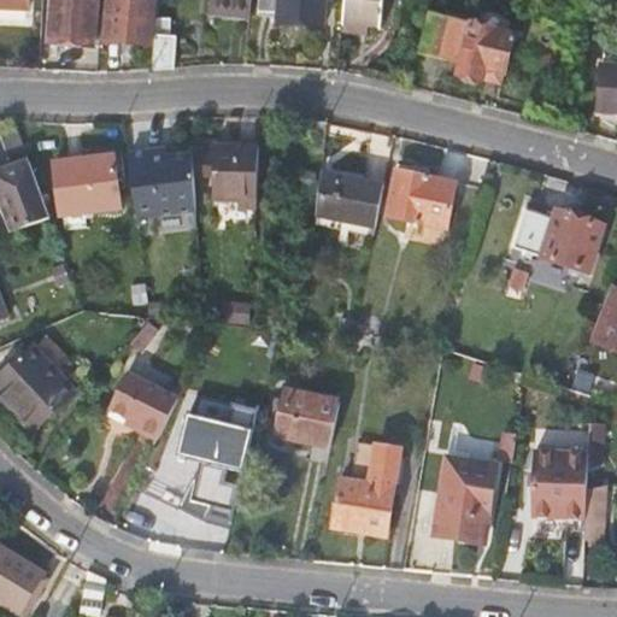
[(93,47),(97,0),(56,0),(52,43),(93,47)]
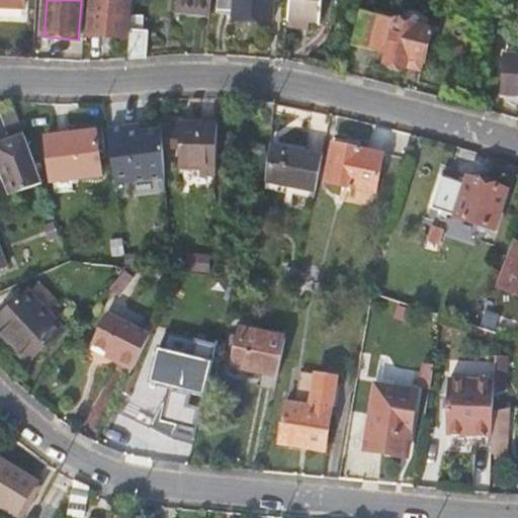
[(128,39),(132,2),(107,0),(91,0),(89,36),(128,39)]
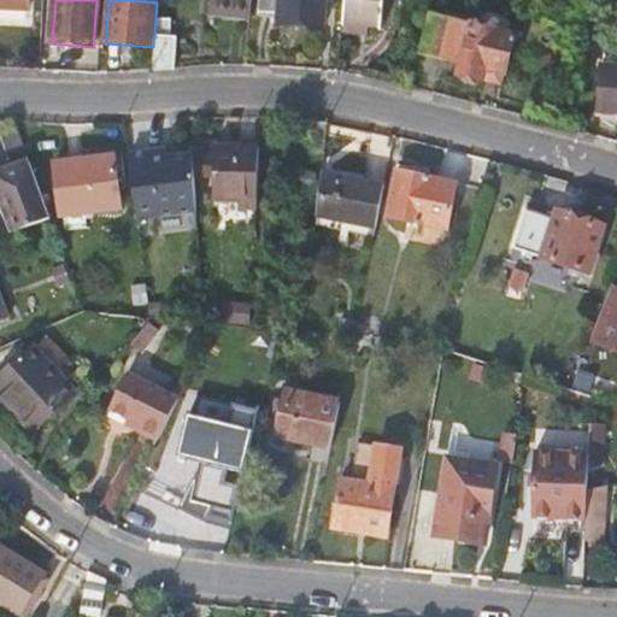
[(217,0),(217,15),(252,18),(253,0),(217,0)]
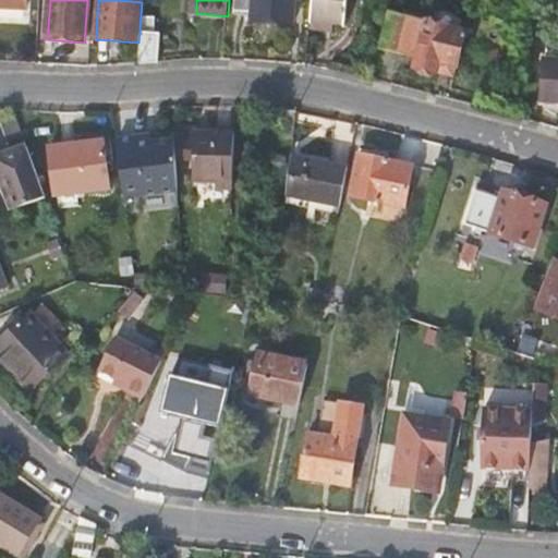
[(235,0),(235,10),(254,11),(253,21),(292,24),(293,0),(235,0)]
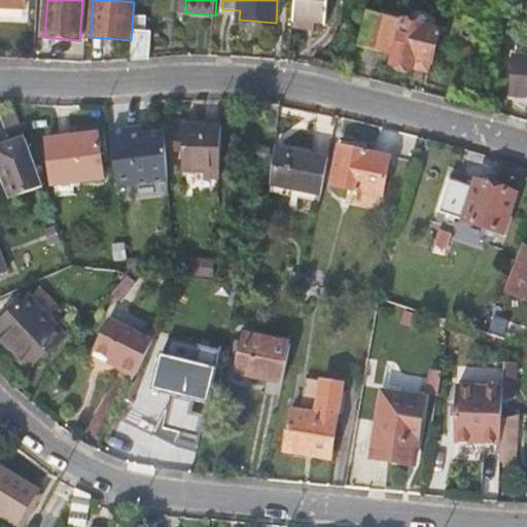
[(329,0),(295,0),(293,22),(292,28),(308,30),(309,24),(315,24),(327,25),(329,0)]
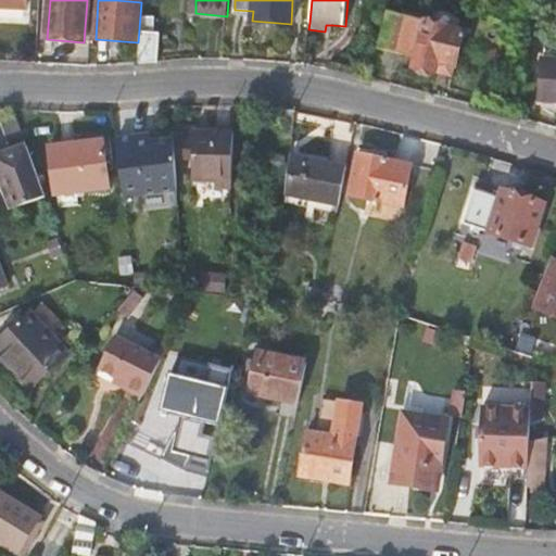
[(415,68),(438,74),(440,63),(457,67),(465,34),(391,15),(382,50),(396,53),(400,53),(418,58),(415,68)]
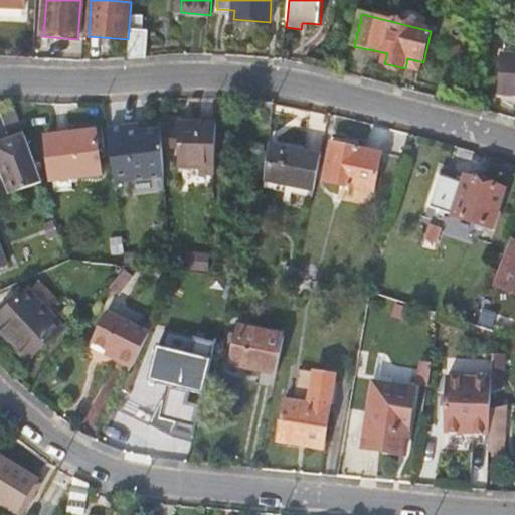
[(144,21),(132,20),(128,60),(147,58),(148,31),(144,31),(144,21)]
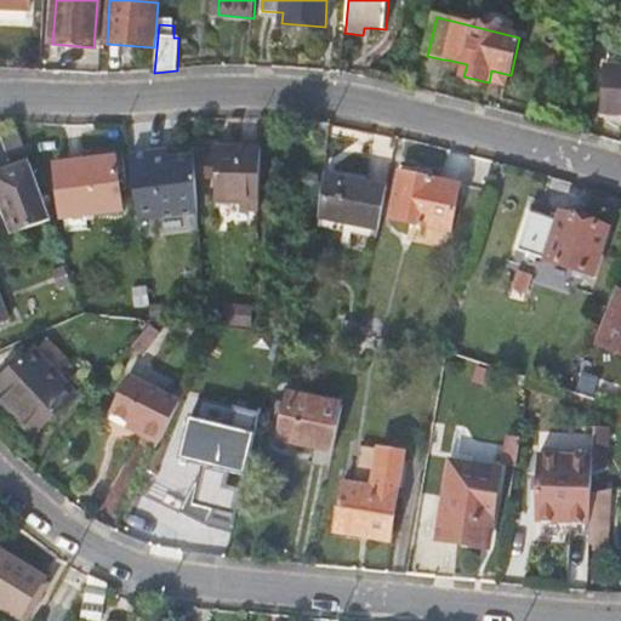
[(620,113),(620,68),(605,67),(603,112),(620,113)]
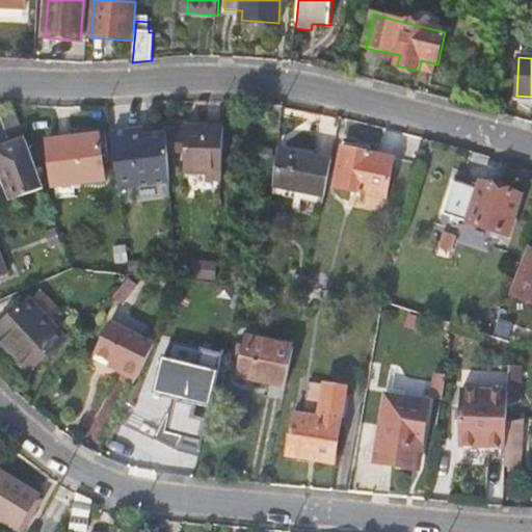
[(435,75),(437,64),(421,60),(419,71),(435,75)]
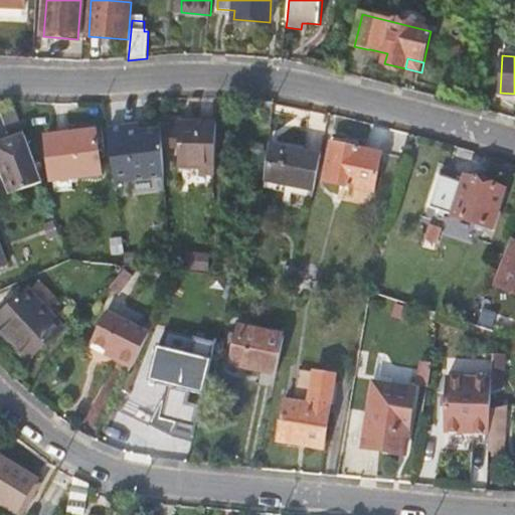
[(163,149),(169,150),(168,137),(178,138),(179,124),(215,126),(215,121),(162,120),(162,131),(163,149)]
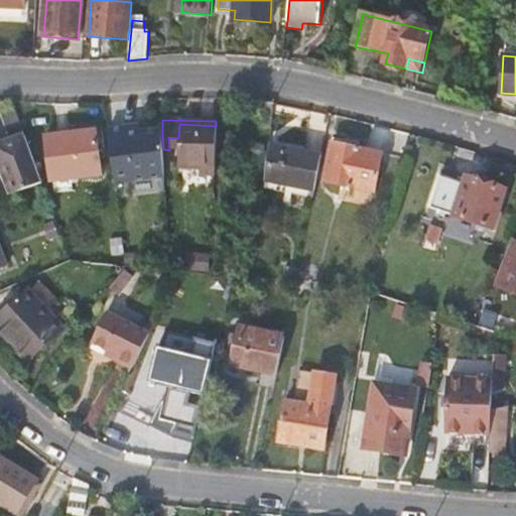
[(168,137),(169,150),(178,150),(177,170),(198,171),(198,177),(214,178),(216,126),(179,124),(178,138),(168,137)]
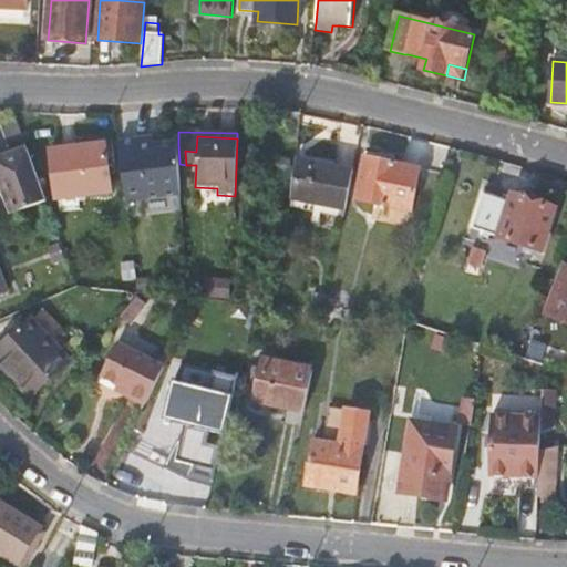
[(178,144),(155,146),(140,147),(140,142),(120,143),(127,203),(182,197),(179,164),(178,144)]
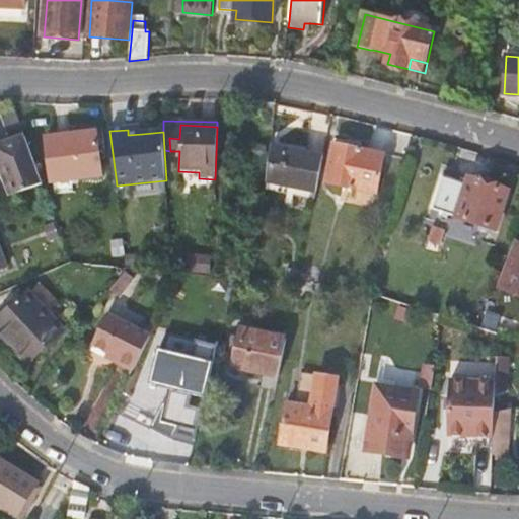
[(103,175),(97,132),(49,138),(54,181),(103,175)]
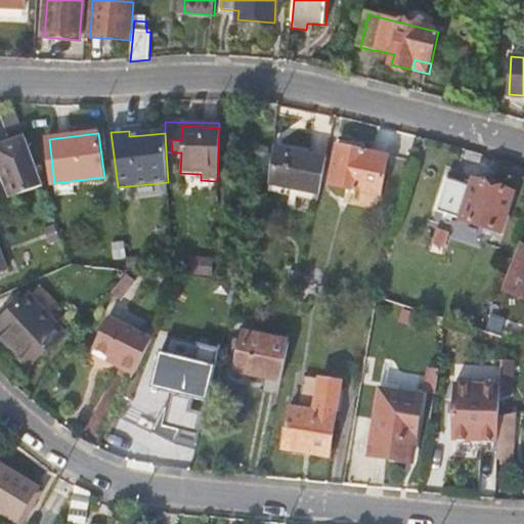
[(0,173),(5,171),(13,197),(44,185),(27,137),(0,147),(0,173)]
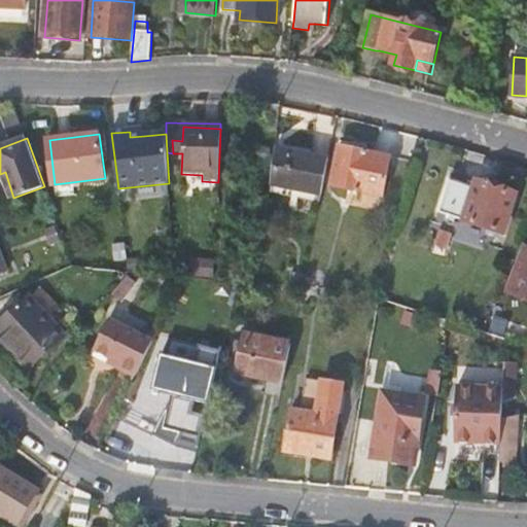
[(349,143),(347,149),(367,153),(369,147),(349,143)]
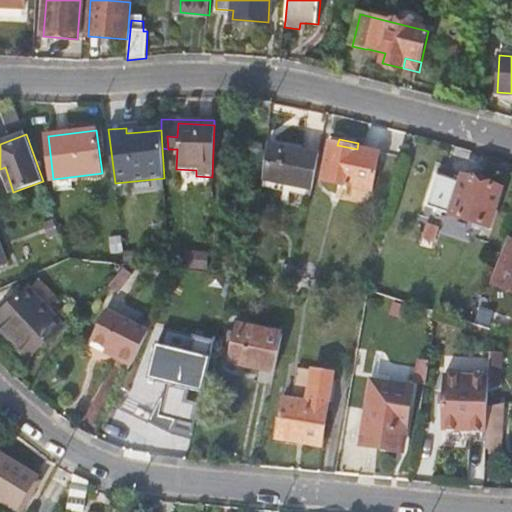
[(258,171),(261,145),(224,140),(222,152),(245,154),(244,165),(254,166),(253,171),(258,171)]
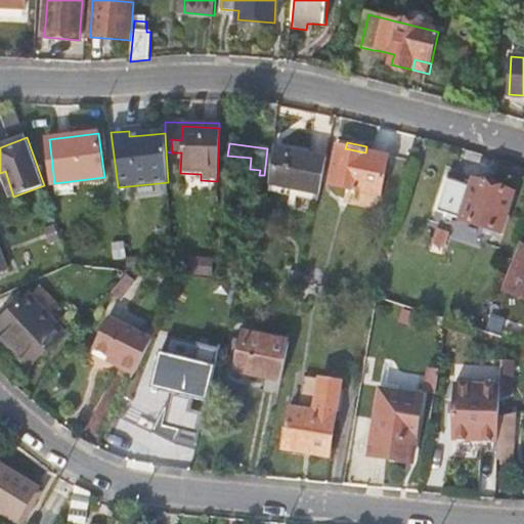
[(388,157),(365,153),(345,148),(337,147),(330,182),(381,193),(388,157)]
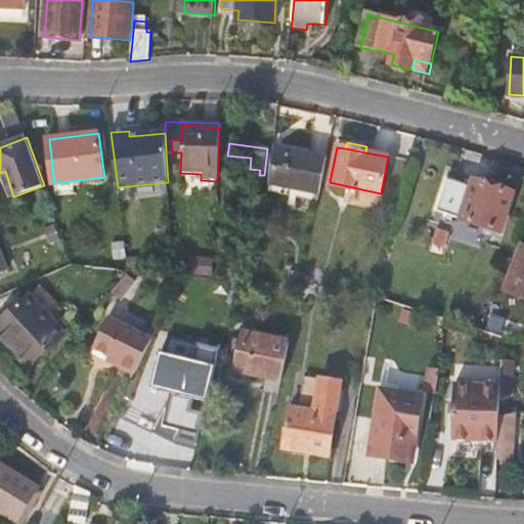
[(325,163),(272,154),(268,190),(319,199),(325,163)]
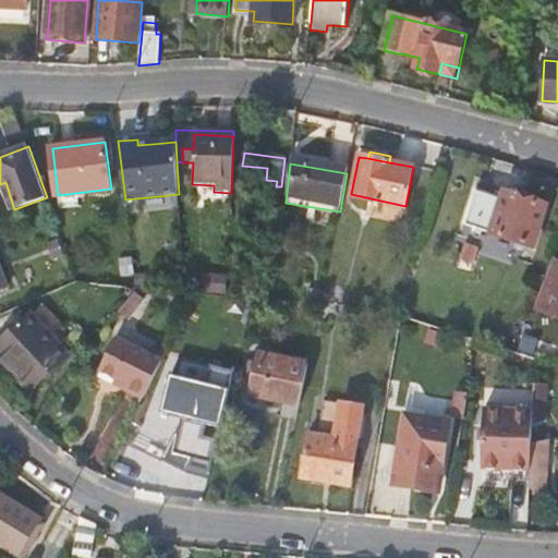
[(463,223),(472,226),(483,193),(474,190),(463,223)]
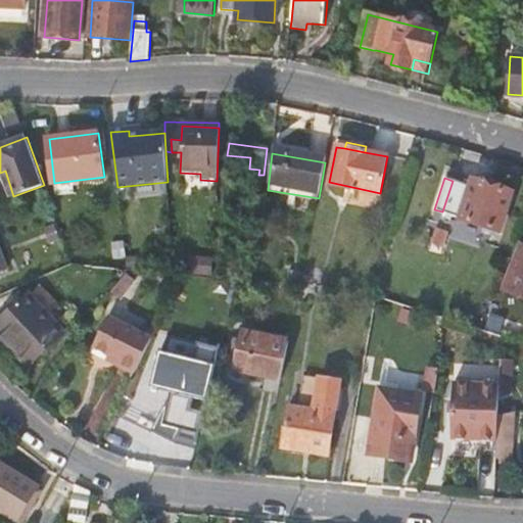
[(470,186),(453,181),(442,211),(485,227),(490,228),(497,231),(512,192),(473,179),(470,186)]
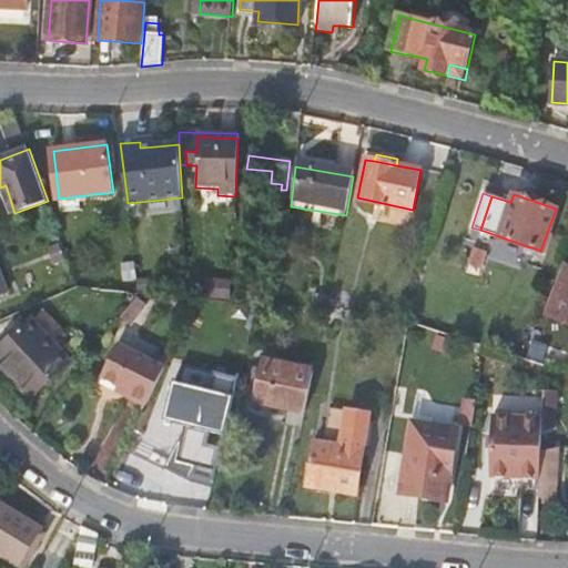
[(485,252),(474,247),(468,265),(479,269),(485,252)]
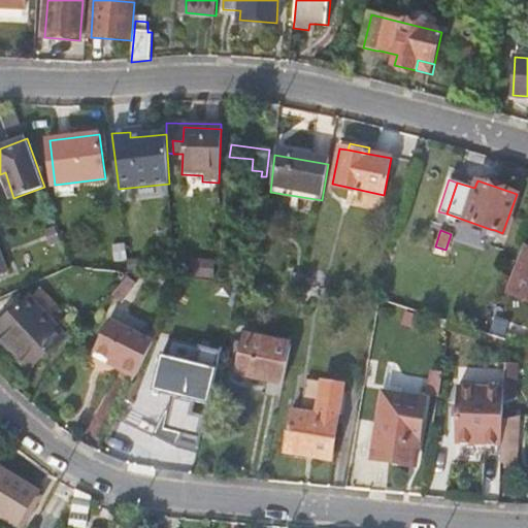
[(0,273),(8,270),(0,249),(0,273)]
